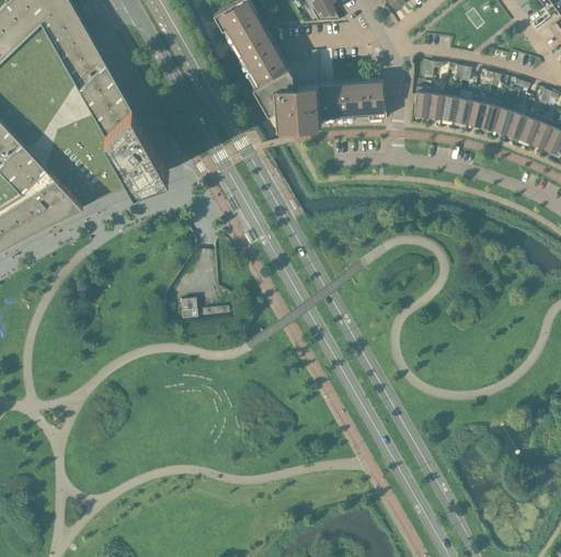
[(167,171),(81,22),(73,9),(70,2),(68,0),(10,0),(0,10),(0,246),(11,240),(26,231),(42,224),(58,215),(75,207),(90,201),(106,193),(123,186),(140,180),(147,178),(160,173),(167,171)]
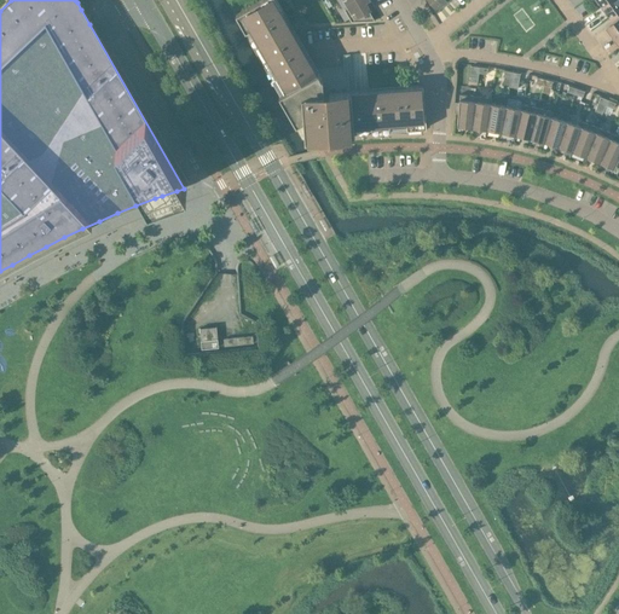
[(323,81),(320,82),(273,0),(268,0),(236,19),(238,24),(237,25),(296,128),(304,125),(305,144),(311,144),(311,146),(348,144),(348,140),(354,140),(363,139),(371,139),(388,139),(405,138),(422,138),(422,133),(427,133),(423,90),(345,96),(324,98),(323,82),(323,81)]
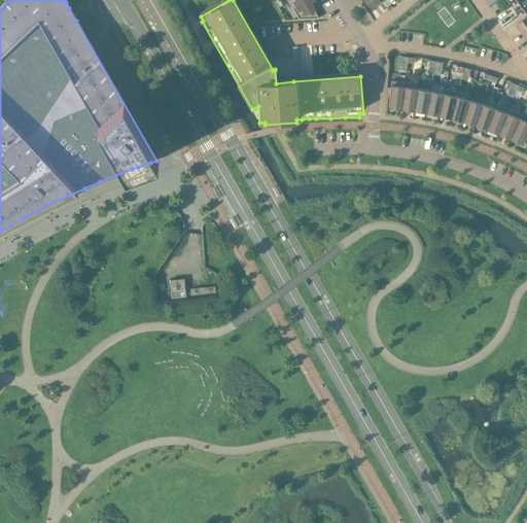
[(288,0),(287,1),(292,11),(299,21),(299,23),(309,22),(319,22),(319,21),(314,11),(318,9),(313,0),(288,0)]
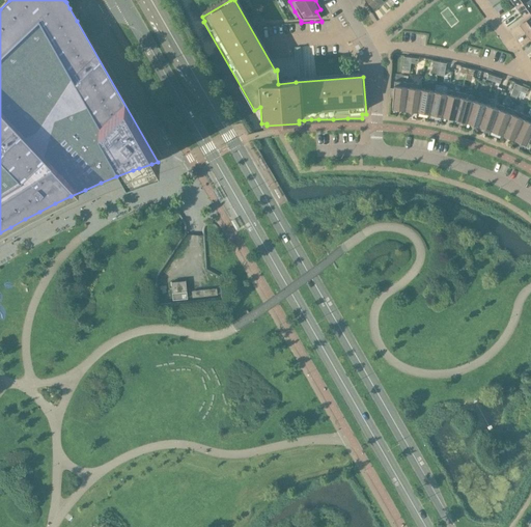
[(385,4),(381,0),(365,0),(375,12),(385,4)]
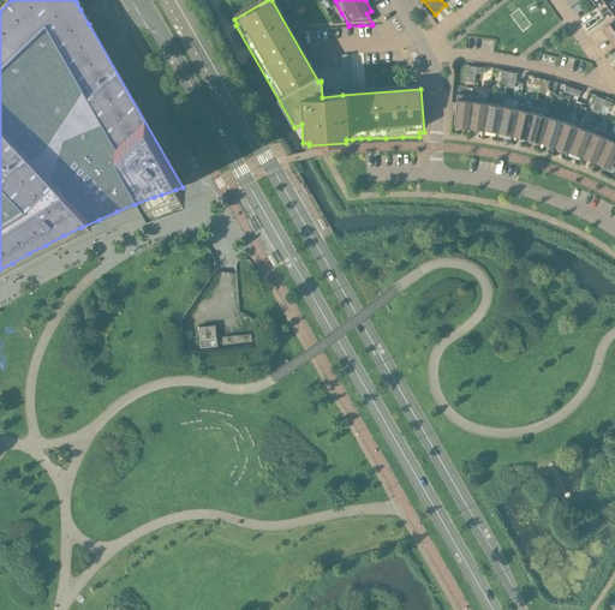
[(589,0),(597,11),(611,0),(589,0)]
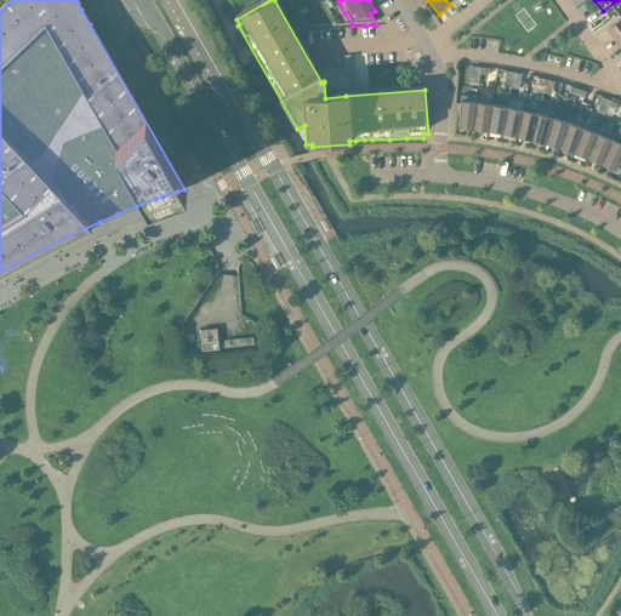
[(620,0),(617,0),(603,11),(611,22),(620,15),(620,0)]
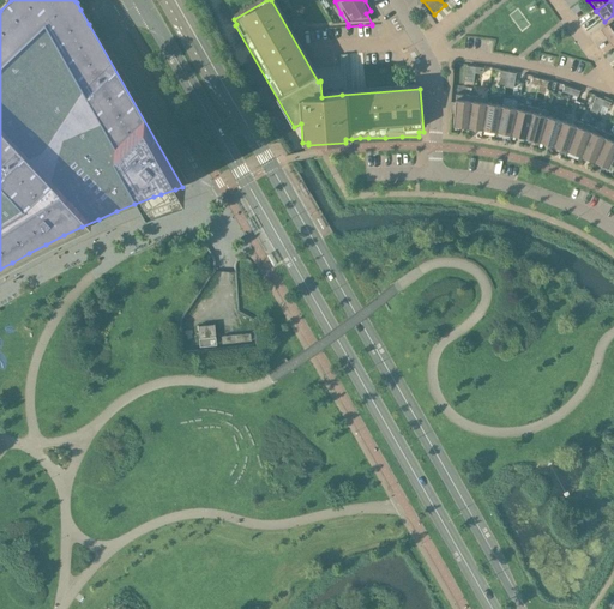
[(609,43),(613,38),(613,23),(601,32),(609,43)]
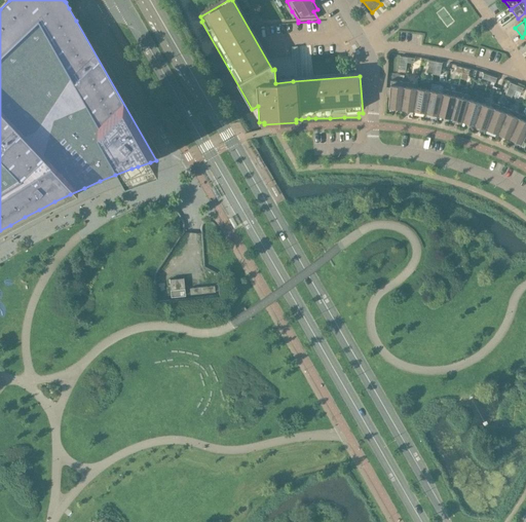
[(406,73),(407,66),(407,61),(400,60),(399,72),(406,73)]
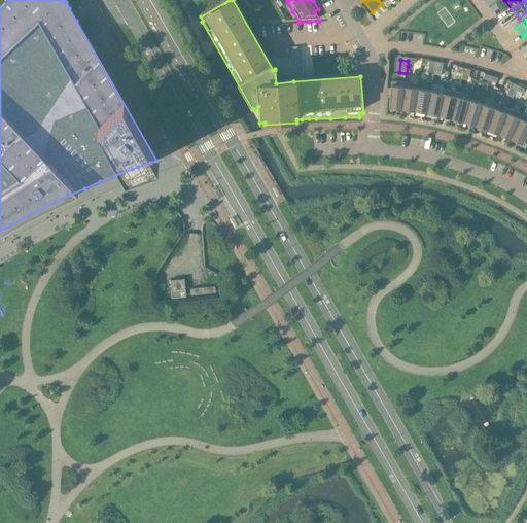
[(441,79),(444,67),(436,65),(435,70),(433,77),(441,79)]
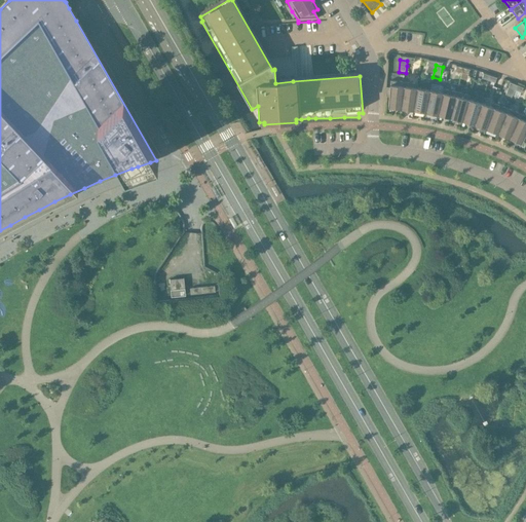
[(390,84),(389,90),(386,90),(385,100),(389,100),(388,109),(401,111),(404,85),(398,85),(390,84)]
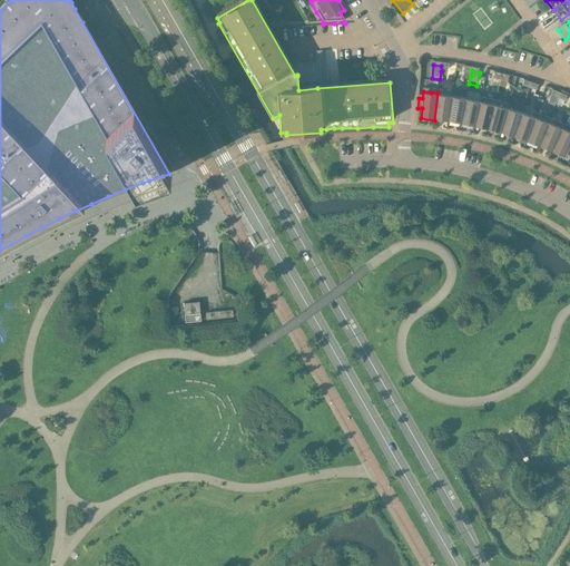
[(452,99),(453,95),(444,94),(438,93),(434,120),(441,120),(448,122),(452,99)]
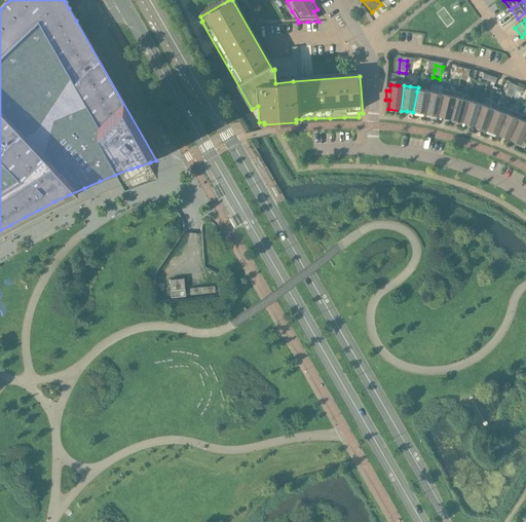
[(512,101),(515,94),(517,88),(510,86),(505,98),(512,101)]
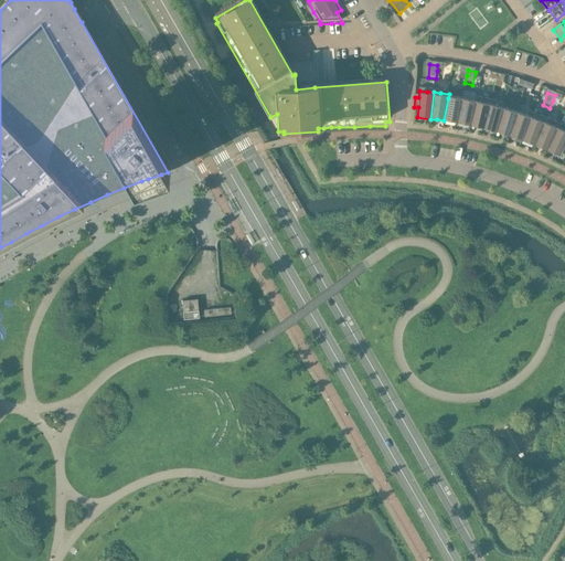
[(457,123),(461,101),(456,101),(448,98),(444,120),(454,123),(457,123)]
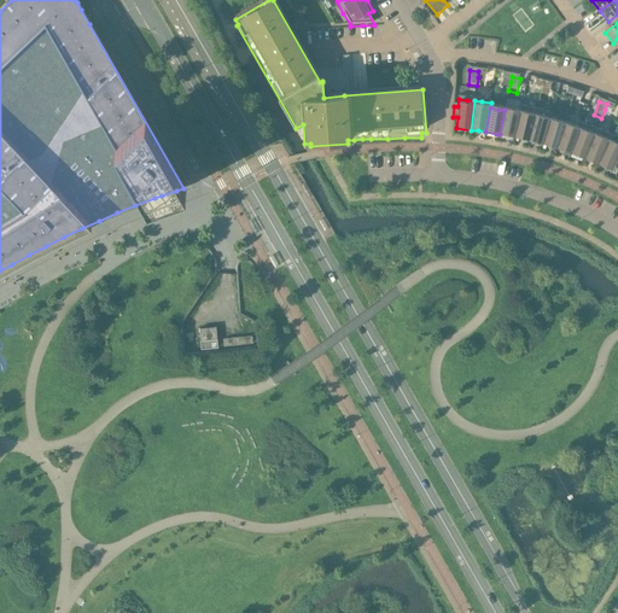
[(529,141),(536,112),(530,111),(520,109),(520,114),(514,138),(523,139),(529,141)]
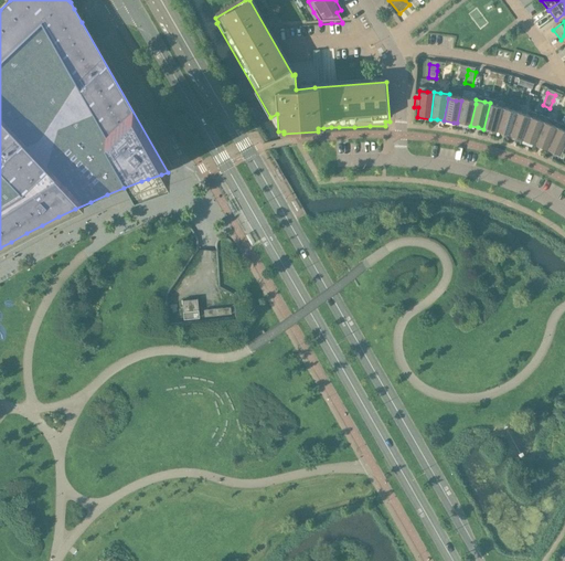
[(476,104),(471,103),(461,101),(457,123),(464,125),(470,126),(476,104)]
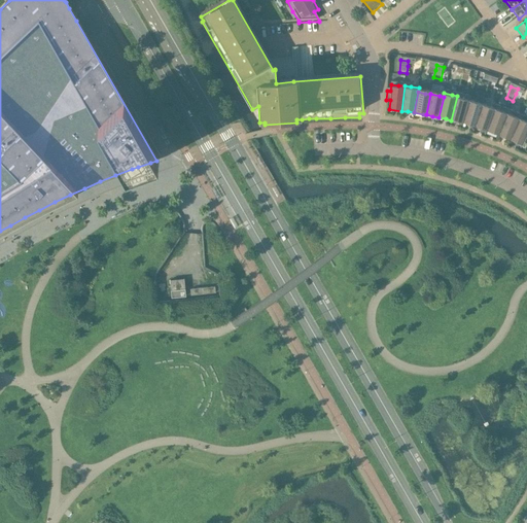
[(469,104),(470,100),(465,98),(457,96),(451,120),(457,121),(463,124),(469,103),(469,104)]
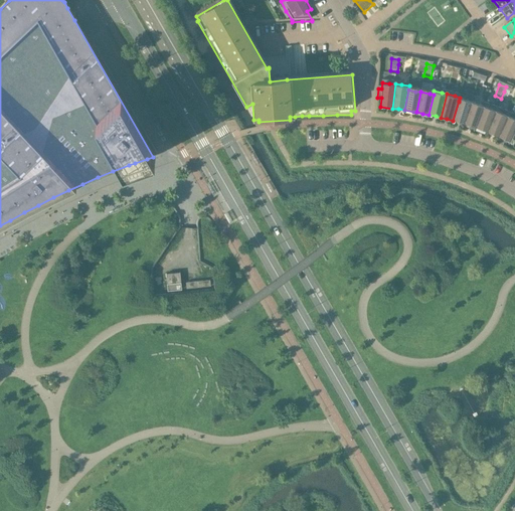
[(465,125),(471,105),(466,104),(459,102),(459,101),(453,121),(460,123),(465,125)]
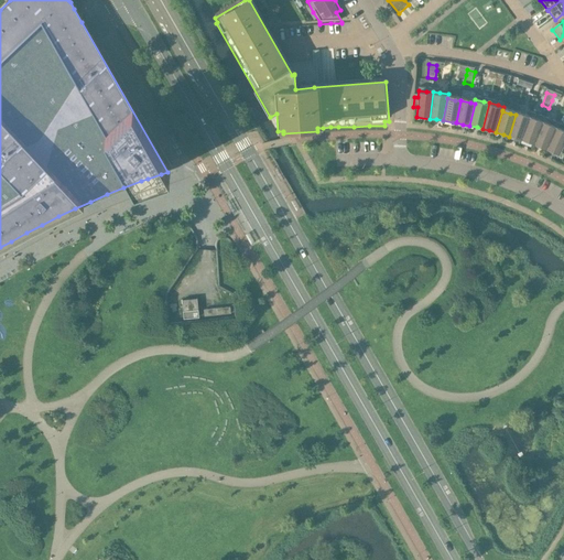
[(529,119),(520,117),(516,115),(509,137),(514,138),(521,140),(529,119)]
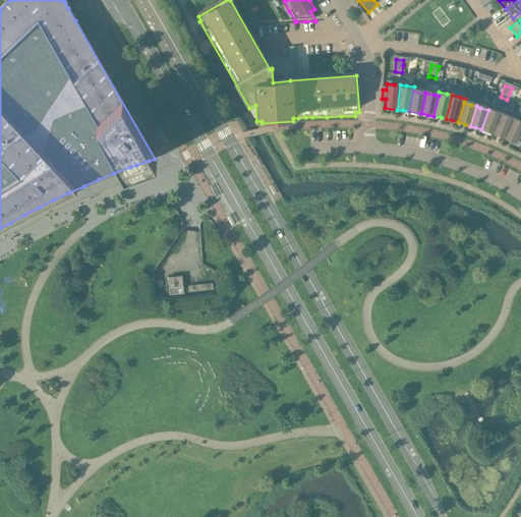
[(494,134),(503,111),(496,109),(489,106),(488,110),(481,129),(488,132),(494,134)]
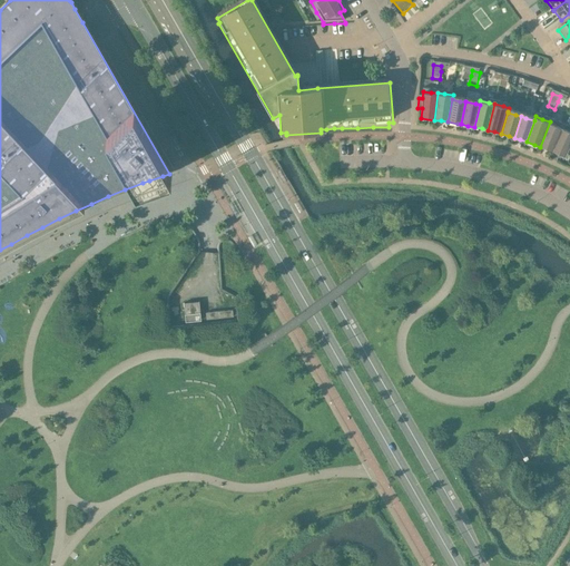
[(552,152),(563,127),(557,125),(550,122),(540,147),(547,149),(552,152)]
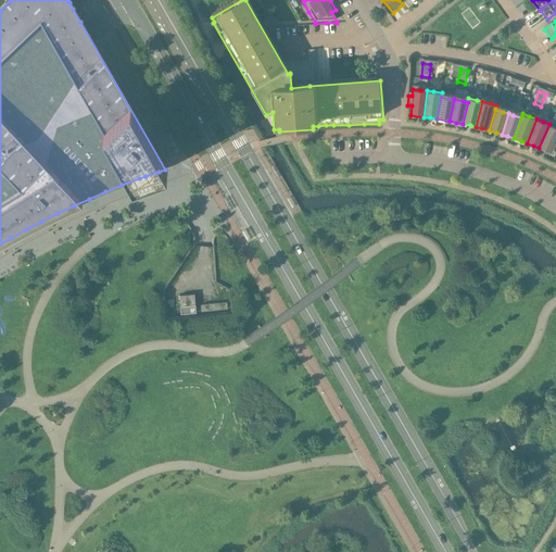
[(555,154),(555,126),(550,124),(539,148),(545,151),(551,154),(552,153),(555,154)]
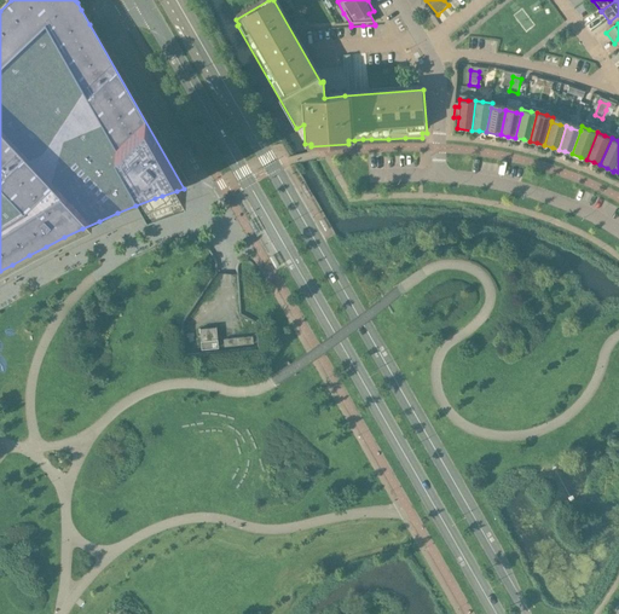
[(217,331),(200,334),(202,354),(219,352),(217,331)]
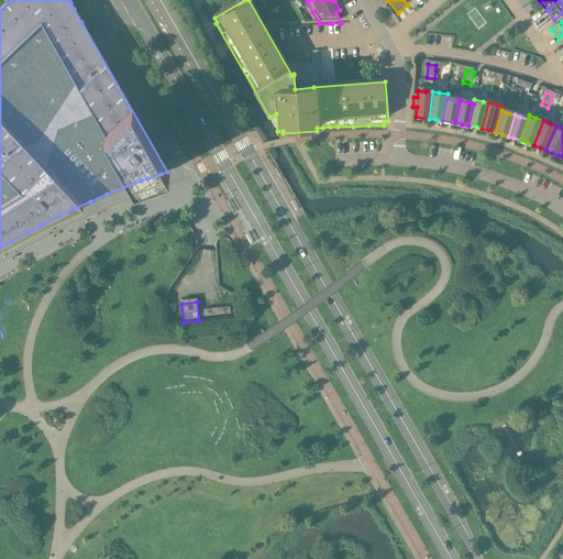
[(230,310),(203,313),(203,320),(231,317),(230,310)]
